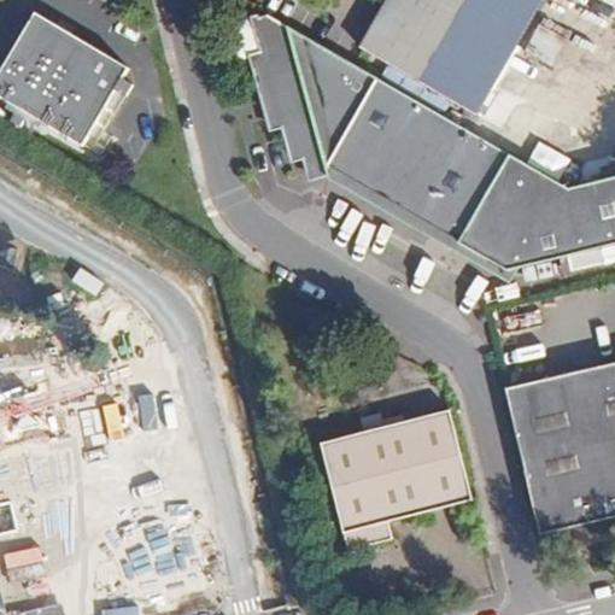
[(475,112),(540,0),(384,0),(358,45),(475,112)]
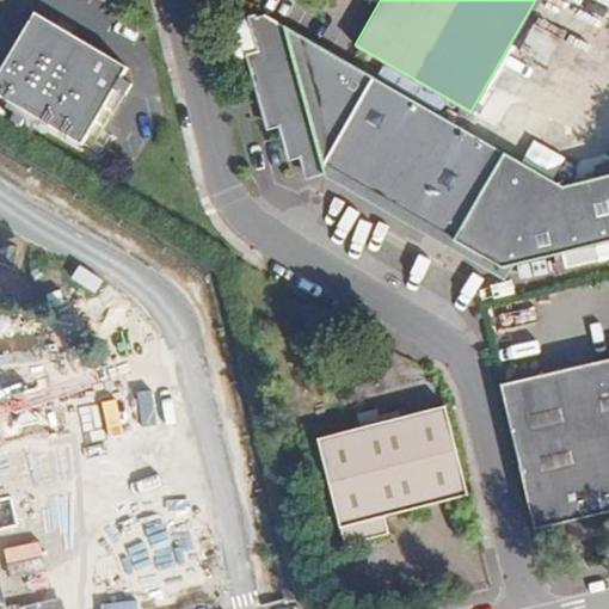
[(131,65),(38,10),(0,73),(0,90),(85,141),(131,65)]
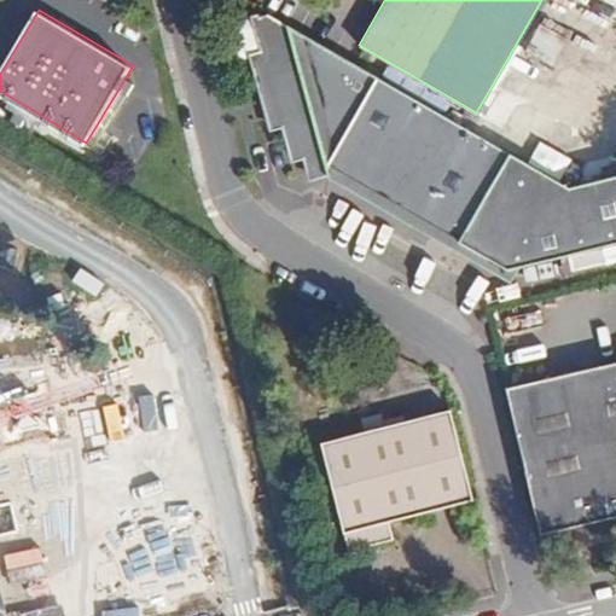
[(458,242),(505,269),(615,242),(615,174),(568,186),(266,13),(230,23),(226,30),(231,52),(238,54),(245,53),(267,131),(279,128),(289,163),(301,160),(307,180),(325,174),(330,169),(436,230),(431,238),(452,250),(458,242)]
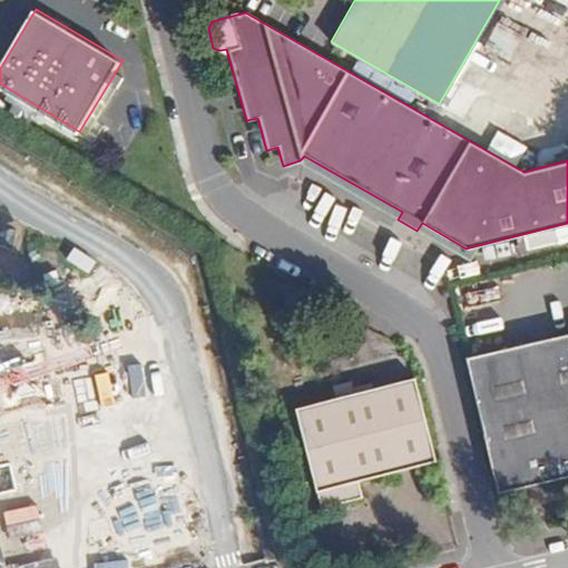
[(516,162),(525,144),(487,125),(478,143),(516,162)]
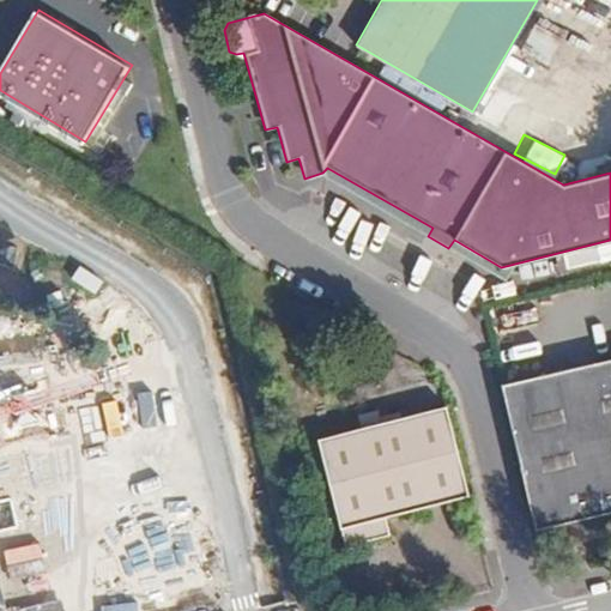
[(533,308),(498,310),(500,333),(534,332),(533,308)]
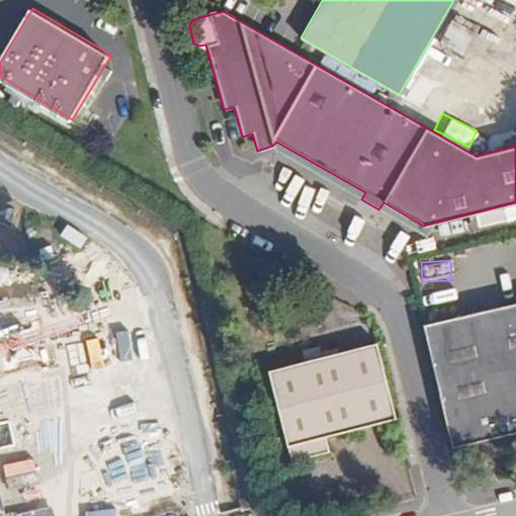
[(451,447),(515,432),(515,303),(423,325),(451,447)]
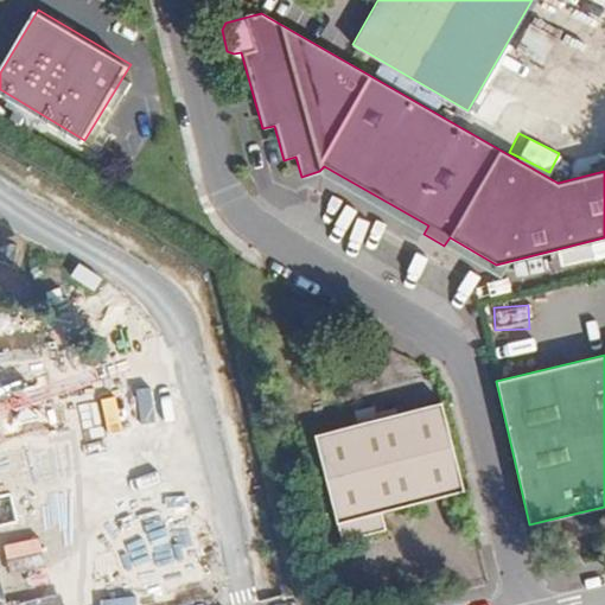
[(463,491),(441,402),(312,435),(341,541),(384,529),(381,513),(463,491)]
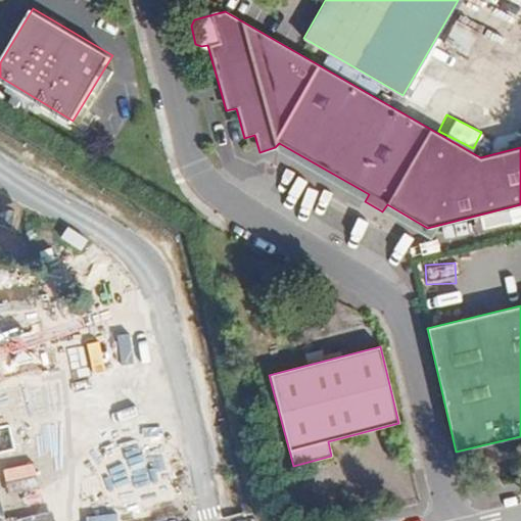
[(0,453),(11,451),(4,422),(0,423),(0,453)]
